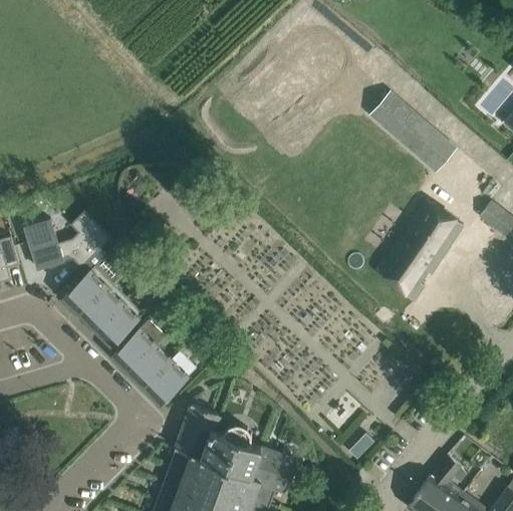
[(415,154),(433,133),(390,94),(370,115),(415,154)]
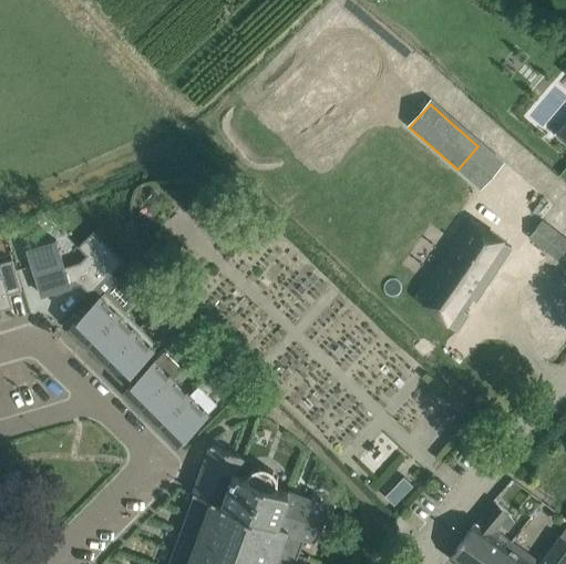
[(498,166),(472,193),(487,208),(514,183),(498,166)]
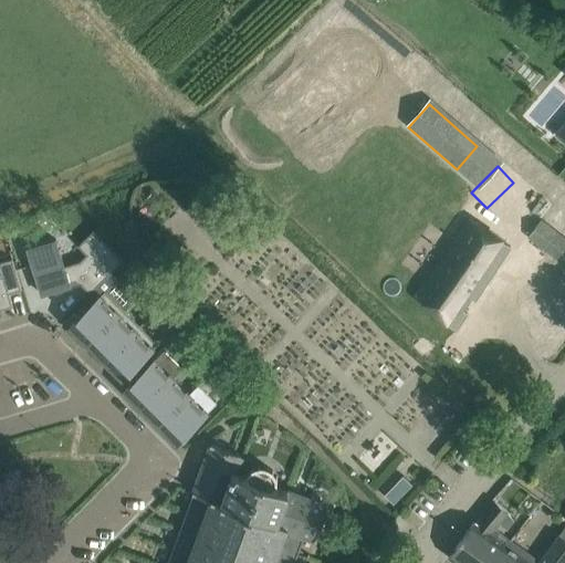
[(427,282),(416,300),(454,334),(467,316),(461,313),(469,302),(473,304),(510,250),(469,222),(445,258),(459,267),(441,292),(427,282)]
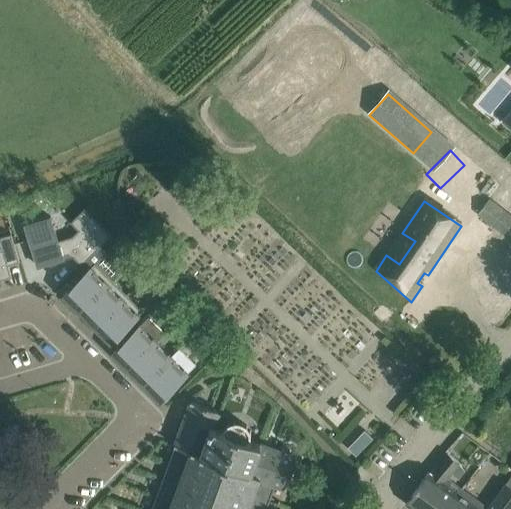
[(510,219),(488,202),(476,217),(503,237),(510,226),(510,219)]
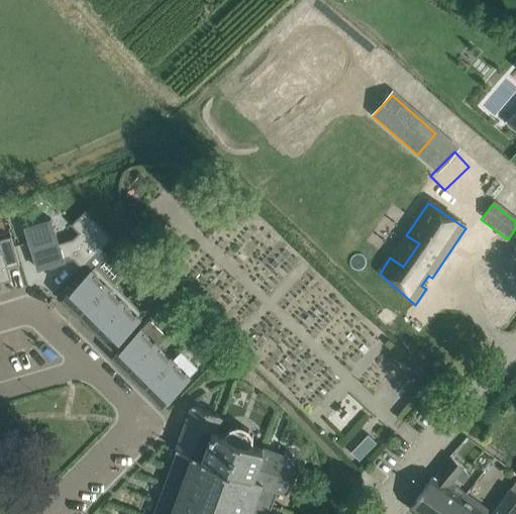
[(110,242),(112,240),(85,213),(71,227),(79,235),(73,241),(58,246),(49,222),(24,230),(38,273),(64,265),(63,261),(70,259),(82,271),(110,242)]
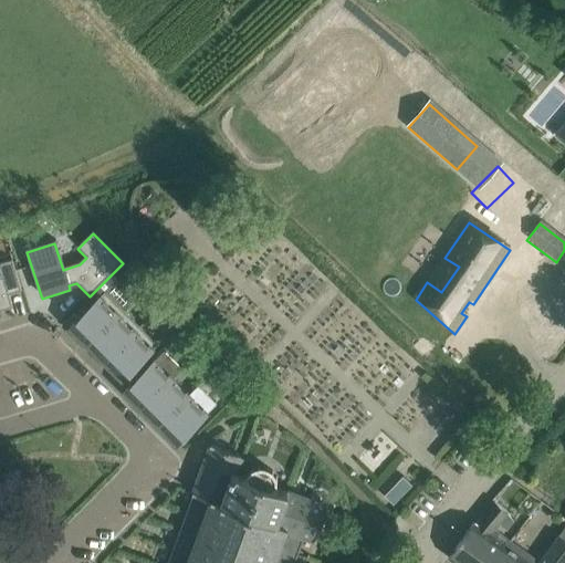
[(161,258),(152,248),(140,258),(150,268),(161,258)]
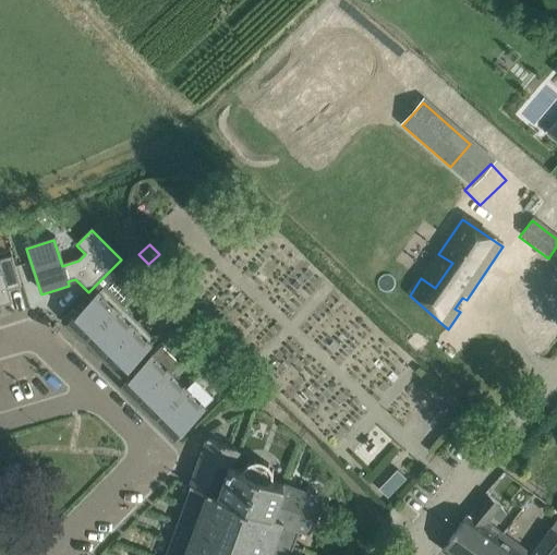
[(121,260),(119,262),(128,272),(134,265),(125,255),(121,260)]
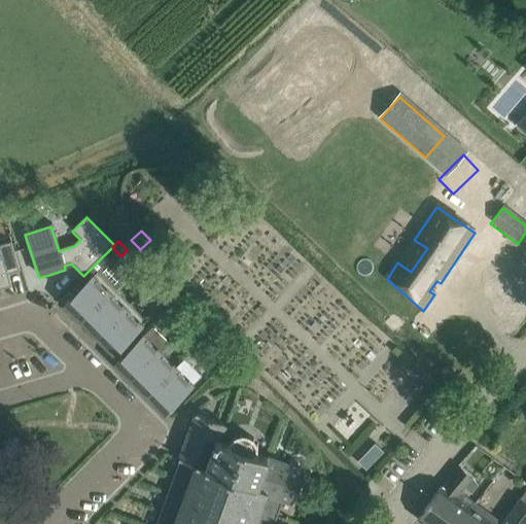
[(10,244),(0,247),(0,254),(1,257),(0,257),(0,291),(11,288),(7,276),(20,273),(10,244)]
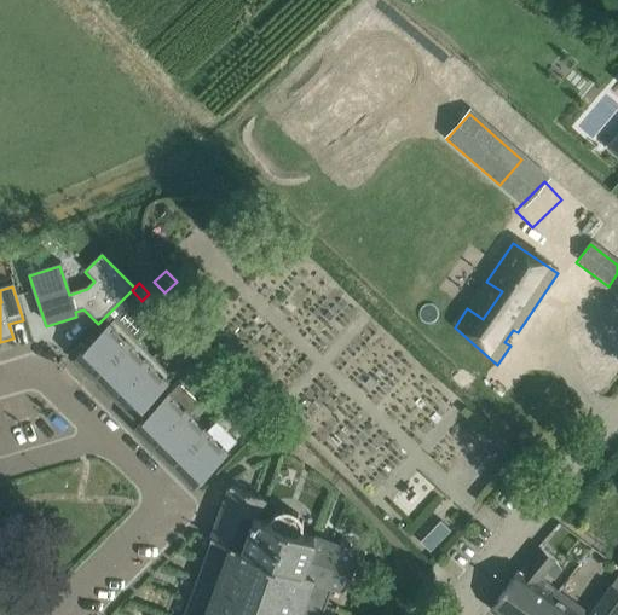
[(172,324),(175,320),(165,309),(157,317),(168,328),(172,324)]
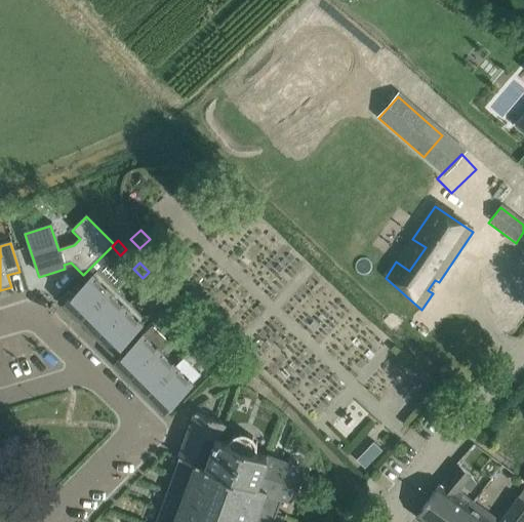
[(81,322),(113,289),(96,273),(65,305),(81,322)]
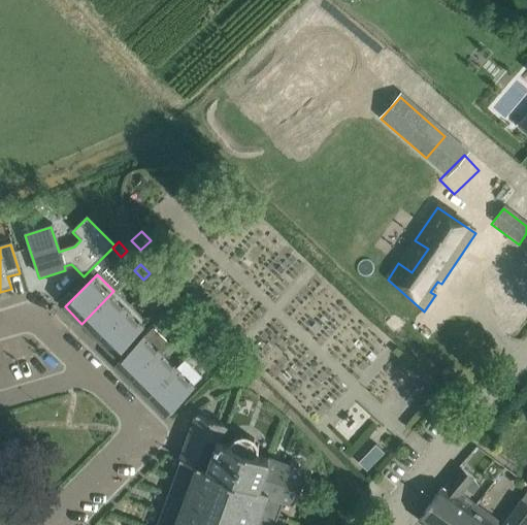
[(162,293),(154,284),(147,290),(156,299),(162,293)]
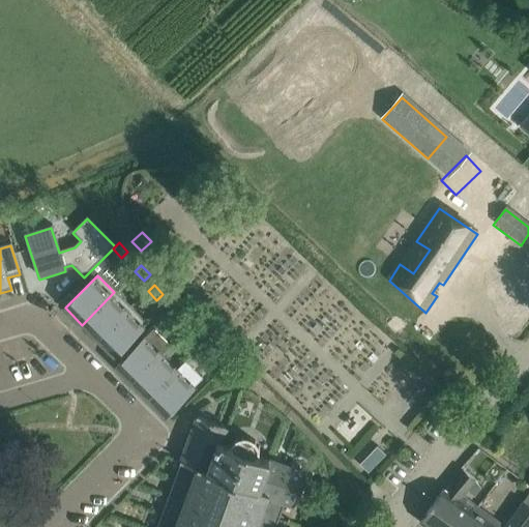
[(98,341),(130,309),(114,292),(82,325),(98,341)]
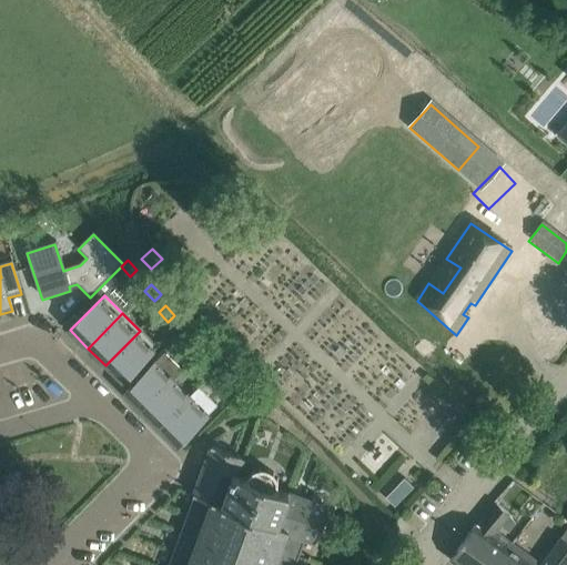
[(198,339),(189,330),(182,336),(192,345),(198,339)]
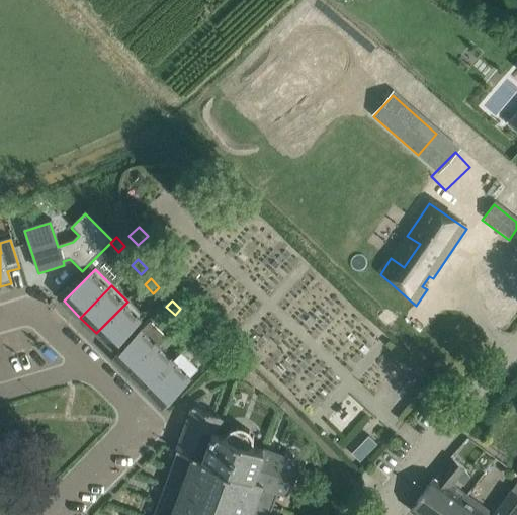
[(144,318),(127,302),(96,333),(111,349),(144,318)]
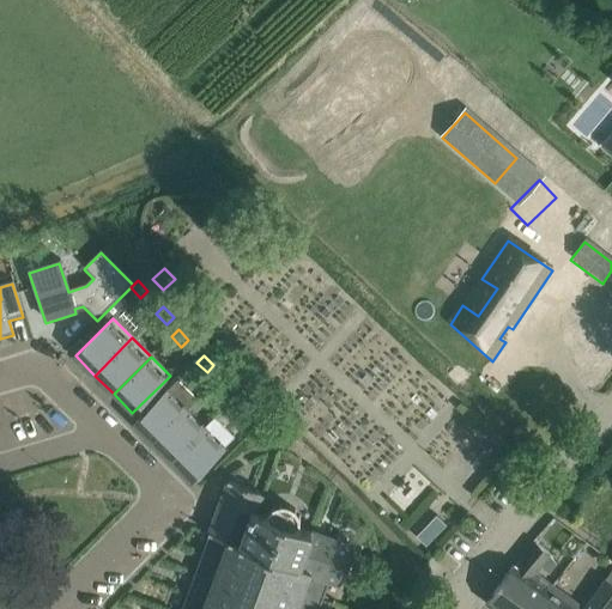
[(134,425),(153,444),(186,413),(197,402),(176,382),(167,393),(139,420),(134,425)]
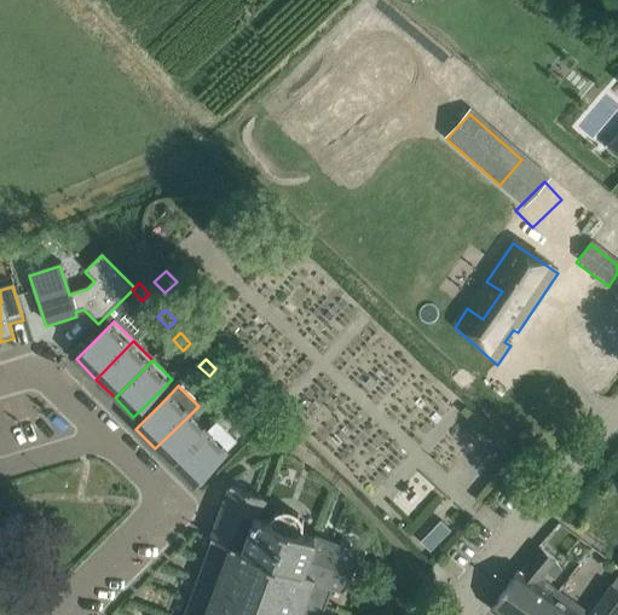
[(238,404),(248,394),(241,387),(231,396),(238,404)]
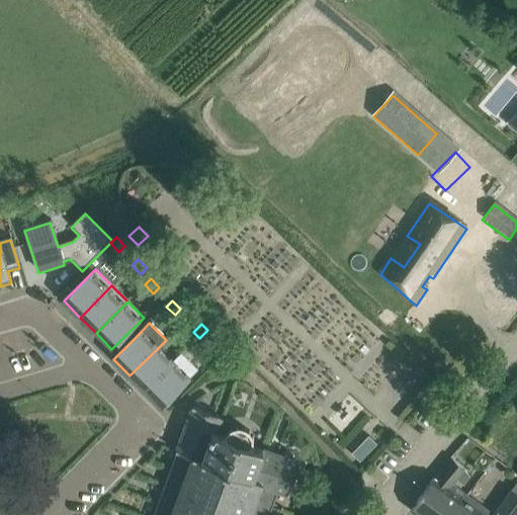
[(230,352),(224,346),(216,354),(221,360),(230,352)]
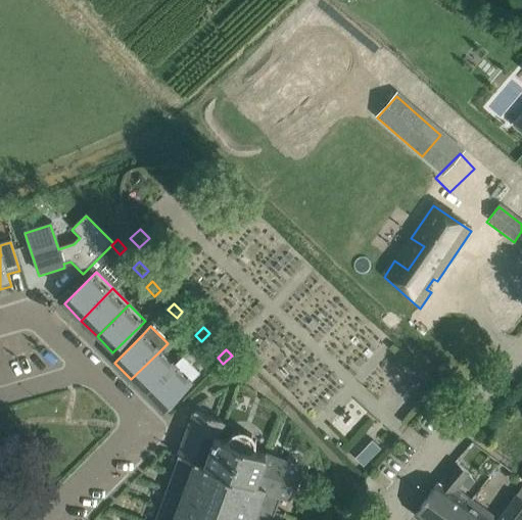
[(147,395),(175,368),(158,352),(131,379),(147,395)]
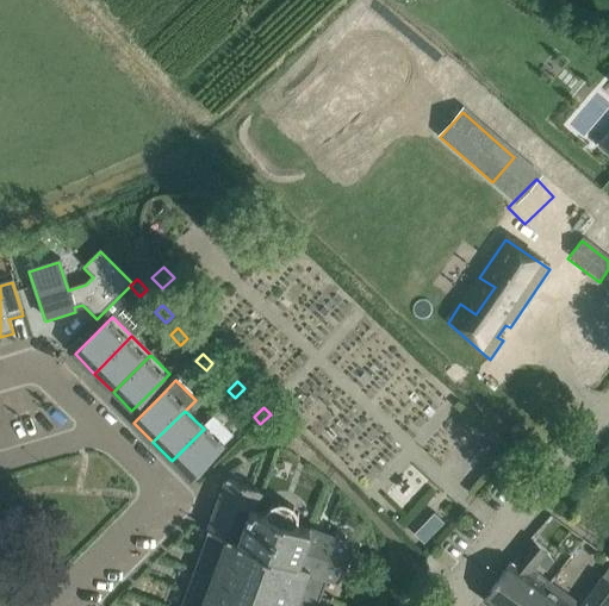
[(204,429),(172,461),(191,480),(223,448),(232,437),(213,418),(203,429),(204,429)]
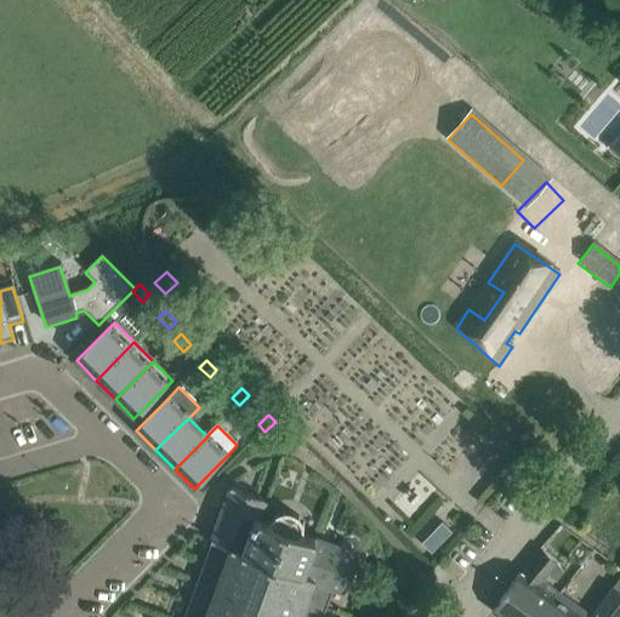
[(324,616),(334,590),(347,595),(360,559),(303,538),(303,537),(303,536),(303,535),(305,535),(305,533),(305,532),(305,531),(305,530),(305,529),(303,529),(303,527),(303,526),(303,525),(302,524),(302,523),(301,521),(300,520),(300,519),(299,519),(299,518),(297,518),(297,516),(296,516),(295,516),(295,515),(294,515),(293,514),(291,514),(290,514),(289,514),(288,514),(288,513),(286,513),(285,513),(284,513),(284,514),(283,514),(282,514),(280,514),(279,514),(279,515),(278,515),(277,515),(277,516),(276,516),(274,518),(273,519),(272,519),(272,520),(271,521),(271,523),(269,523),(269,524),(269,525),(259,521),(266,503),(232,490),(227,503),(215,536),(211,544),(211,546),(210,546),(183,616),(324,616)]
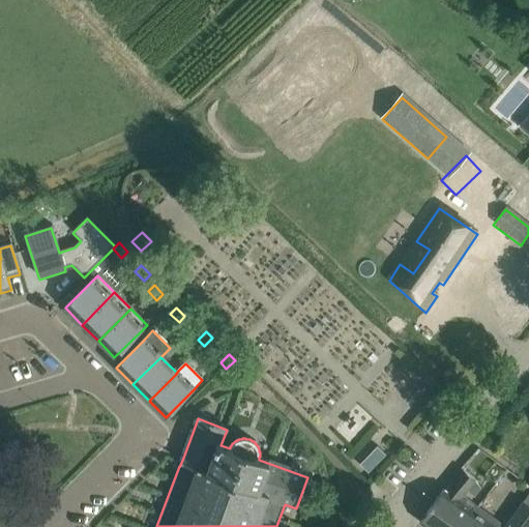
[(359,465),(368,473),(384,456),(376,447),(359,465)]
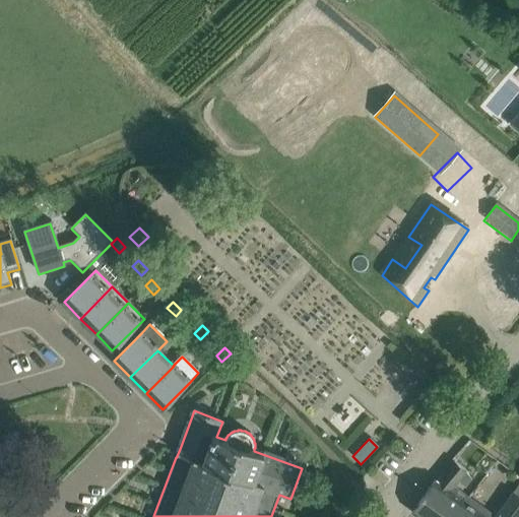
[(471,481),(466,474),(466,473),(454,463),(436,483),(435,482),(411,515),(412,516),(467,516),(471,511),(449,495),(458,485),(465,490),(471,481)]
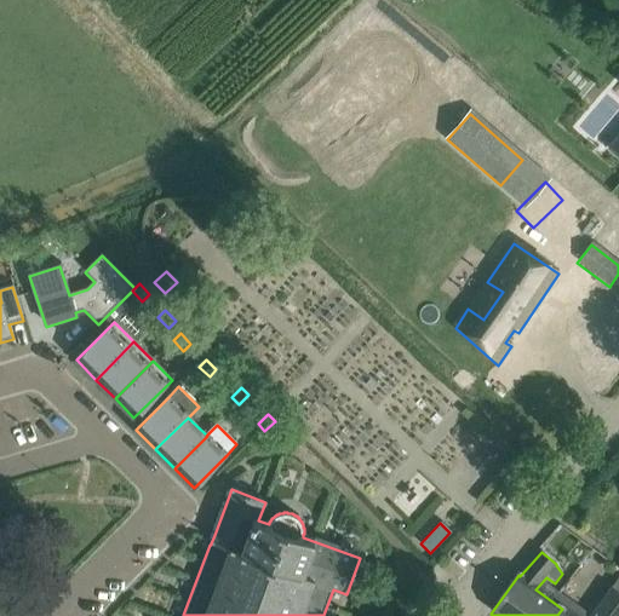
[(618,615),(618,577),(591,615),(572,615),(562,609),(557,615),(618,615)]
